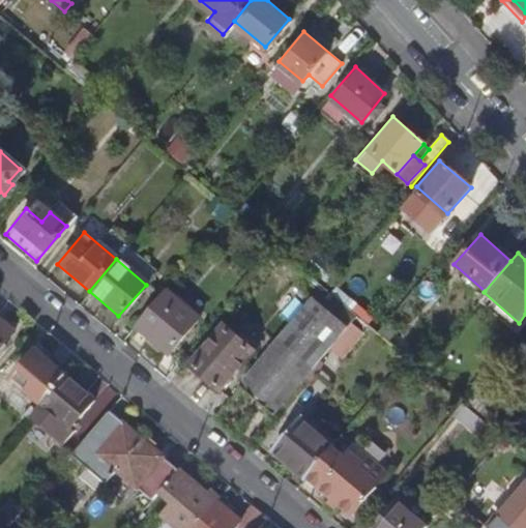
[(274,341),(234,387),(269,416),(329,347),(340,356),(361,330),(349,320),(354,314),(321,287),(274,341)]
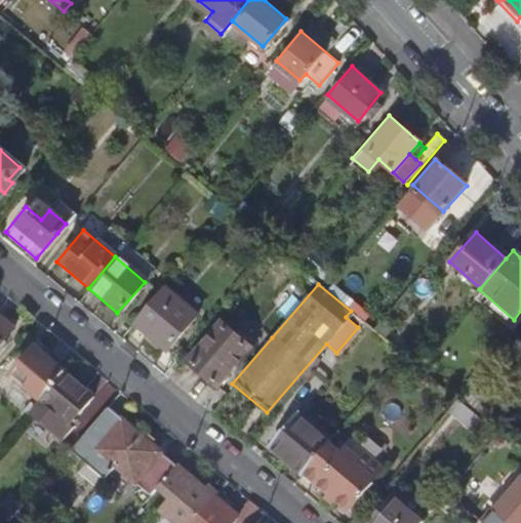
[(163,286),(130,323),(164,352),(196,315),(163,286)]
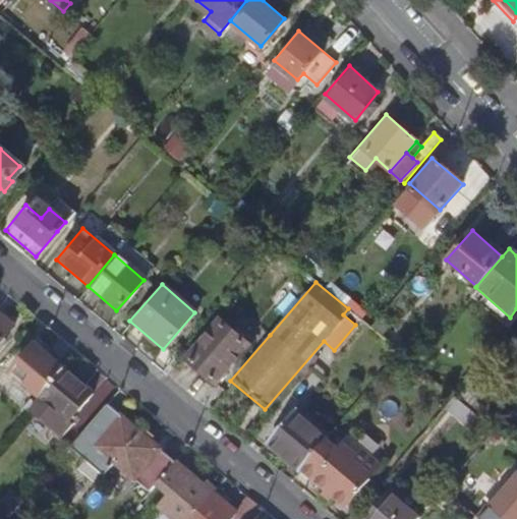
[(218,320),(184,357),(214,382),(247,345),(218,320)]
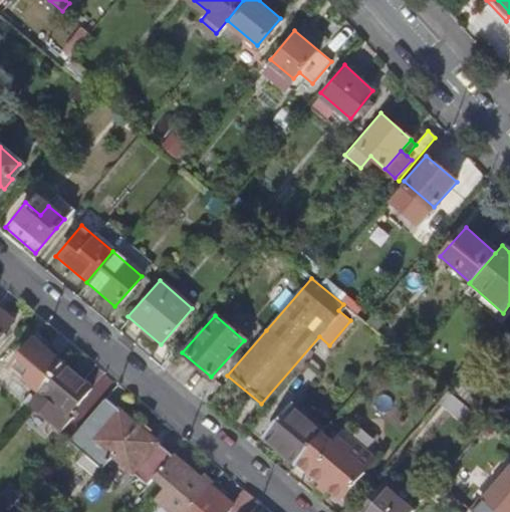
[(29,399),(53,370),(25,346),(1,374),(29,399)]
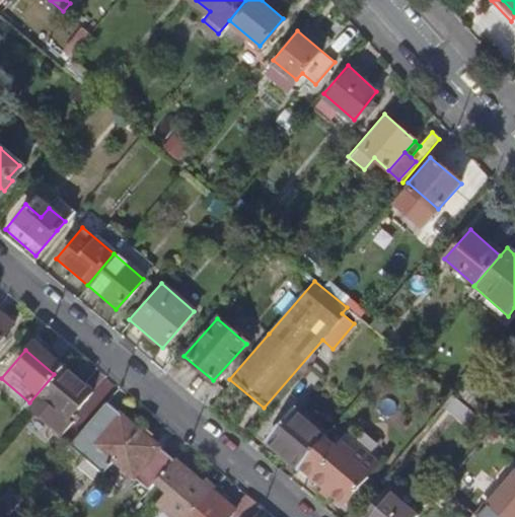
[(83,398),(54,374),(29,402),(17,416),(52,444),(63,431),(60,428),(83,398)]
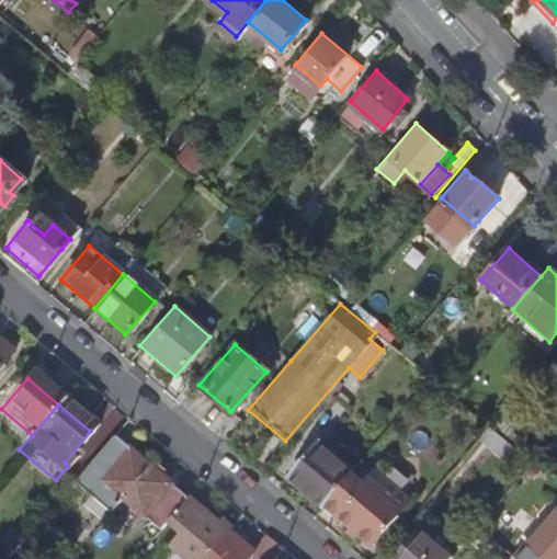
[(350,475),(355,467),(322,440),(315,448),(348,476),(350,475)]
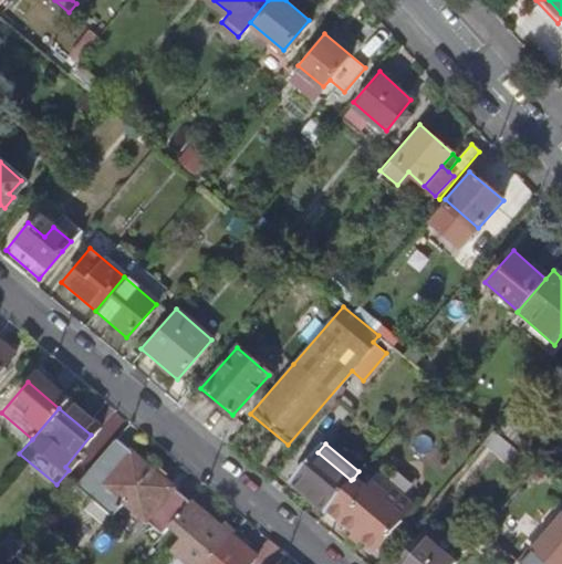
[(114,508),(141,477),(105,447),(79,478),(114,508)]
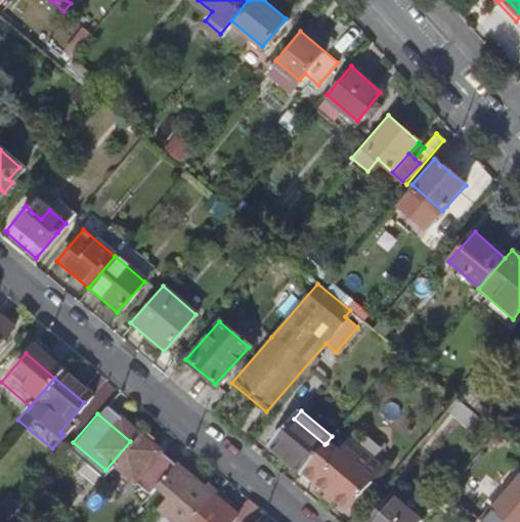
[(302,470),(325,444),(294,419),(271,444),(302,470)]
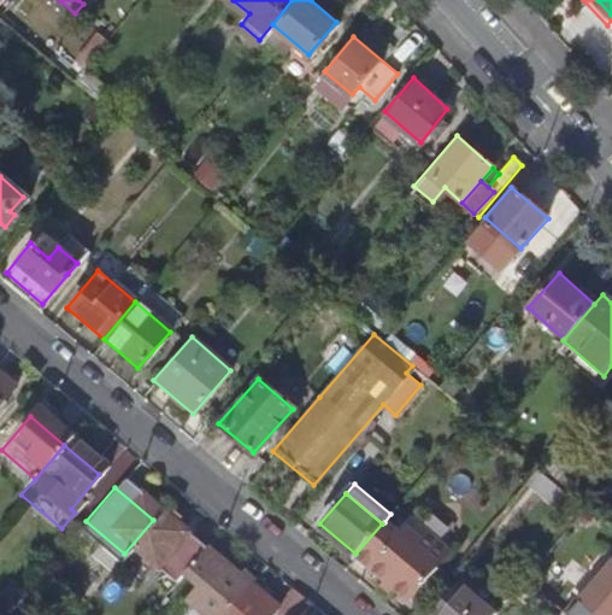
[(396,507),(390,514),(384,522),(396,532),(409,517),(396,507)]
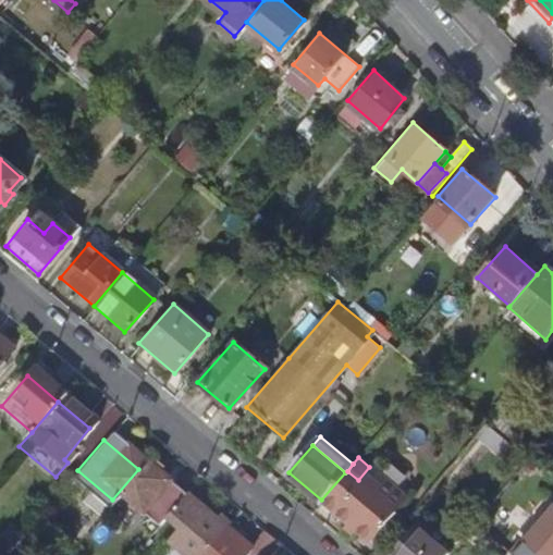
[(347,471),(345,472),(321,500),(368,540),(392,512),(391,510),(403,496),(369,467),(358,480),(347,471)]
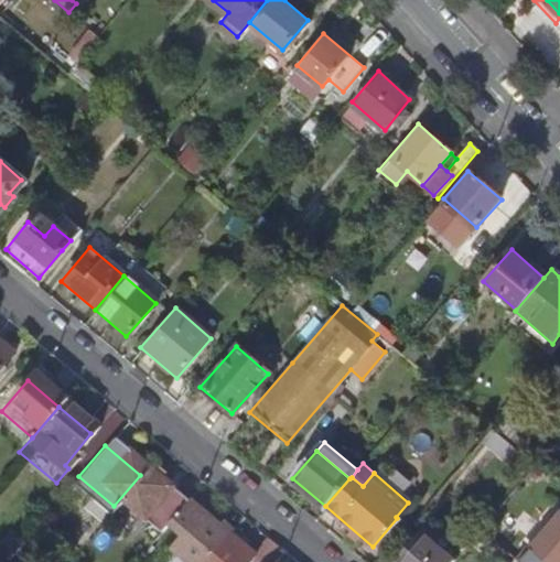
[(150,536),(175,506),(140,475),(114,506),(150,536)]
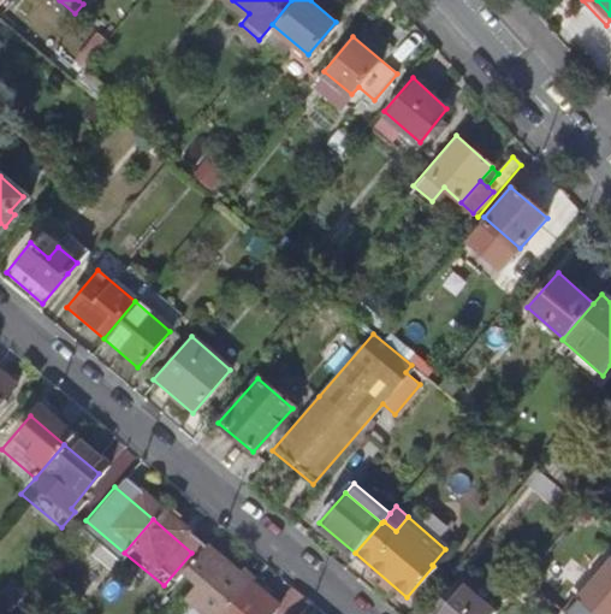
[(349,559),(355,553),(319,523),(314,529),(349,559)]
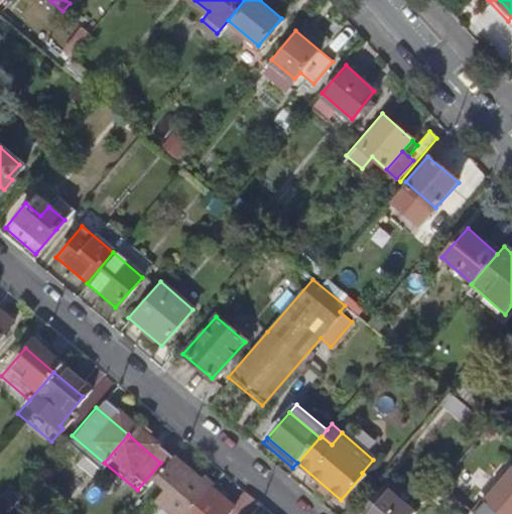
[(155,513),(178,513),(197,493),(160,463),(137,490),(134,495),(155,513)]
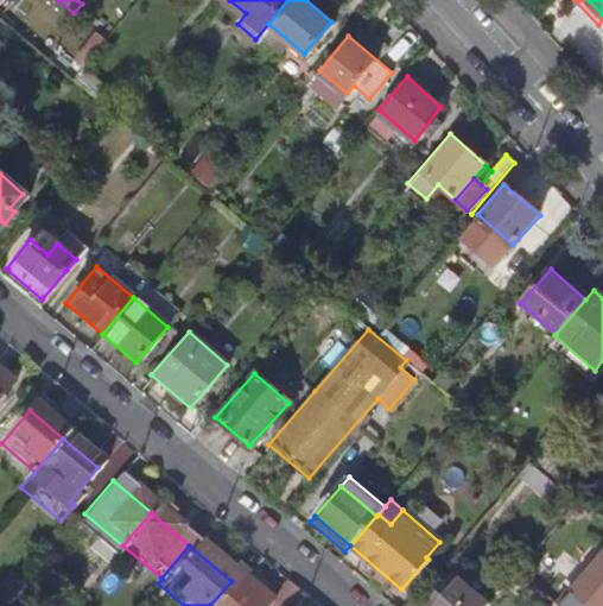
[(602,605),(602,548),(554,601),(560,605),(602,605)]
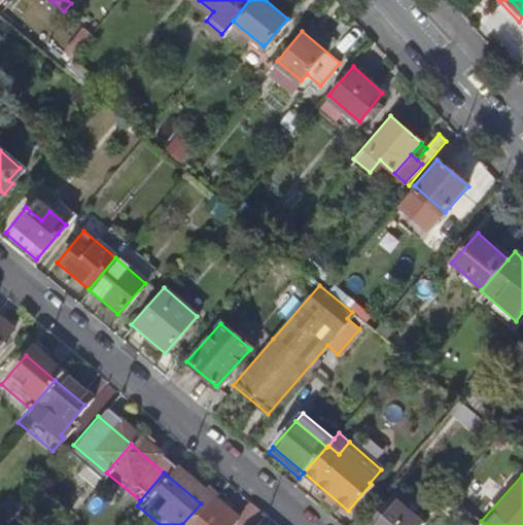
[(419,524),(423,521),(394,496),(368,524),(419,524)]
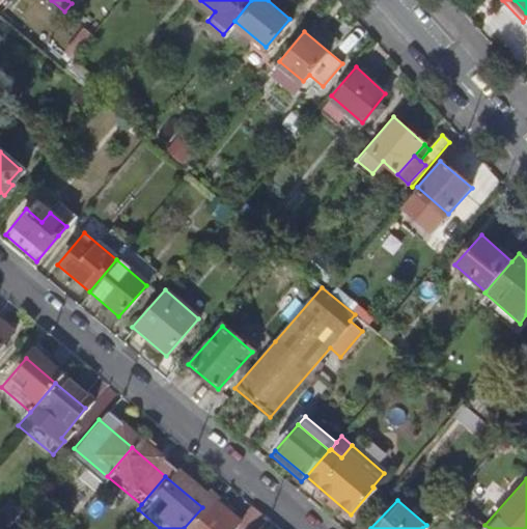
[(0,528),(3,528),(17,514),(3,503),(0,506),(0,528)]
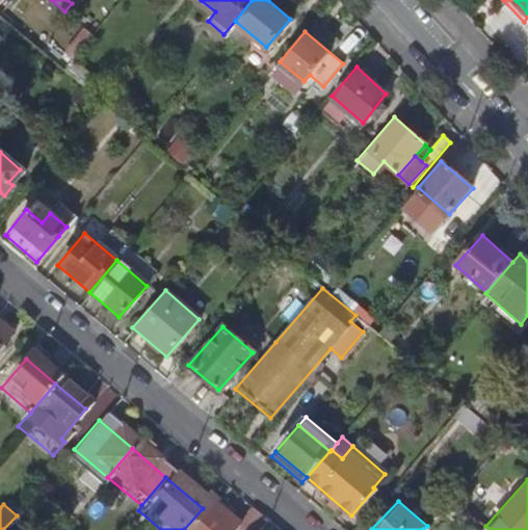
[(184,529),(227,529),(228,529),(227,529),(240,529),(248,521),(238,510),(225,527),(203,508),(184,529)]
